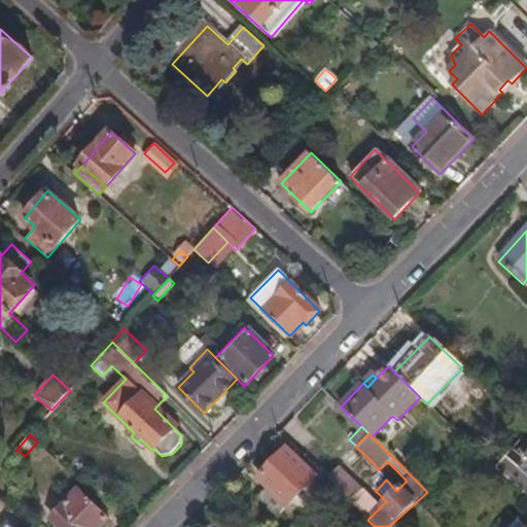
[(373,462),(357,448),(352,453),(367,467),(373,462)]
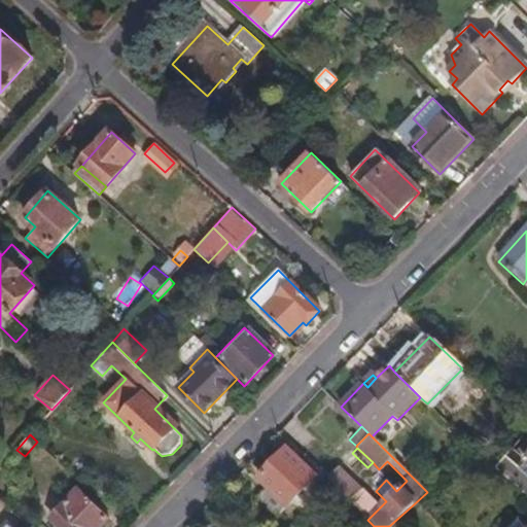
[(278,517),(316,478),(287,449),(258,479),(268,488),(258,498),(278,517)]
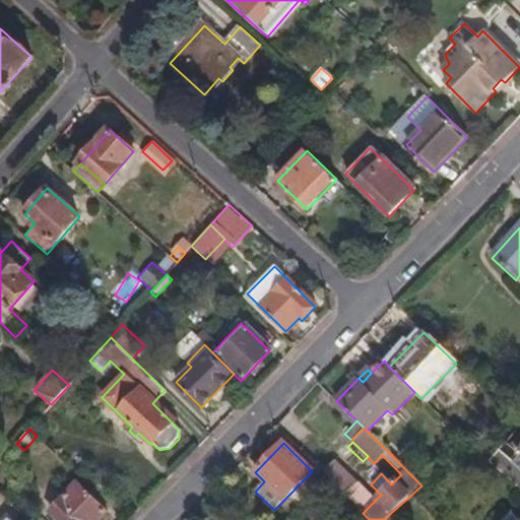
[(519,468),(513,462),(501,452),(490,464),(519,490),(519,468)]
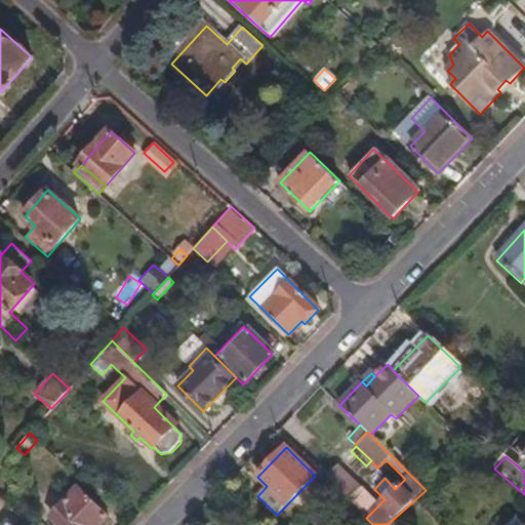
[(360,488),(336,466),(324,478),(348,500),(360,488)]
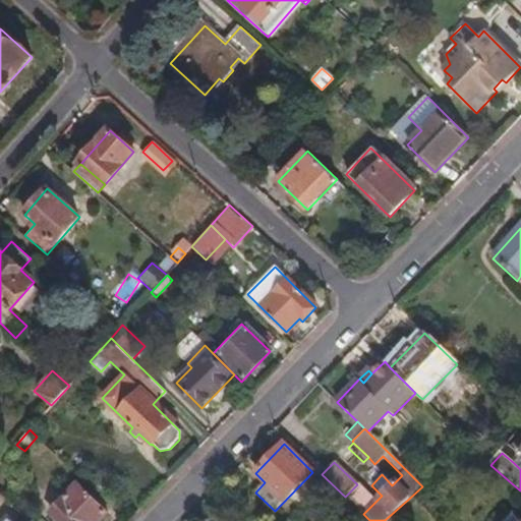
[(98,520),(107,513),(76,482),(50,510),(60,520),(98,520)]
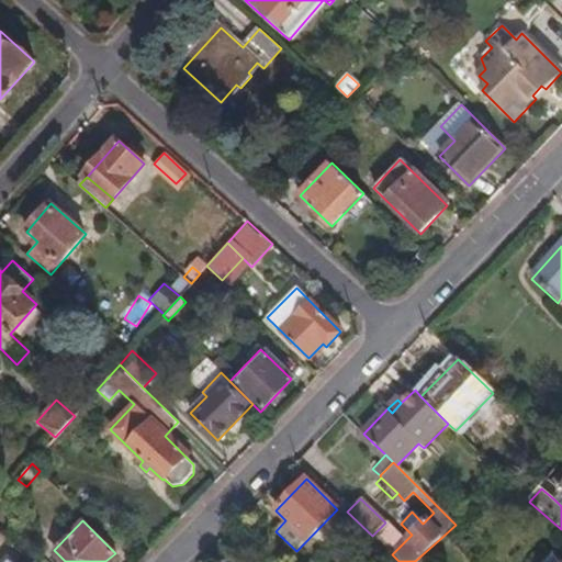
[(404,542),(385,523),(372,536),(392,554),(404,542)]
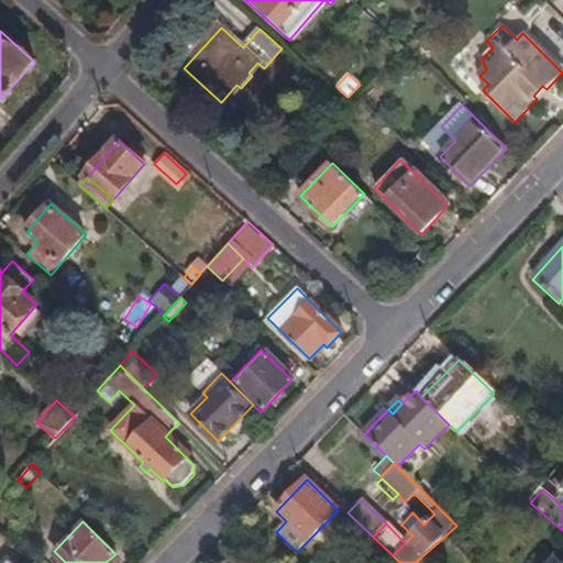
[(561,562),(550,552),(538,562),(561,562)]
